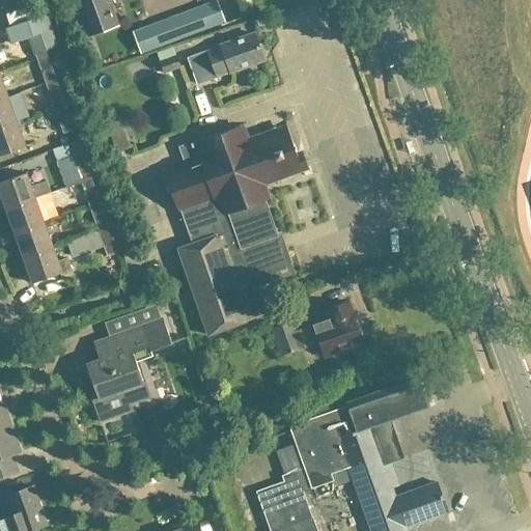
[(25,0),(12,0),(18,11),(4,17),(9,29),(22,24),(34,20),(29,7),(28,7),(25,0)]
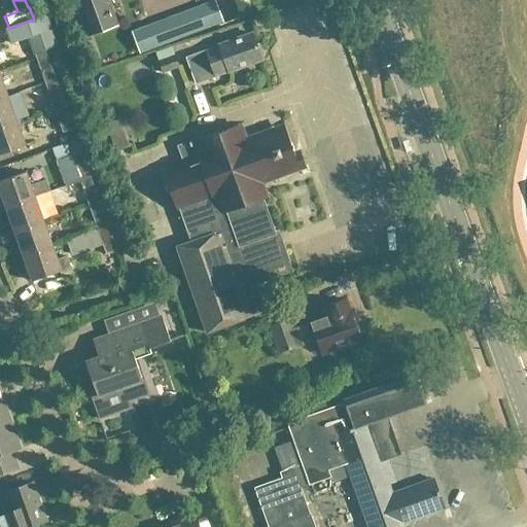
[(72,0),(86,37),(115,27),(107,4),(111,3),(110,0),(72,0)]
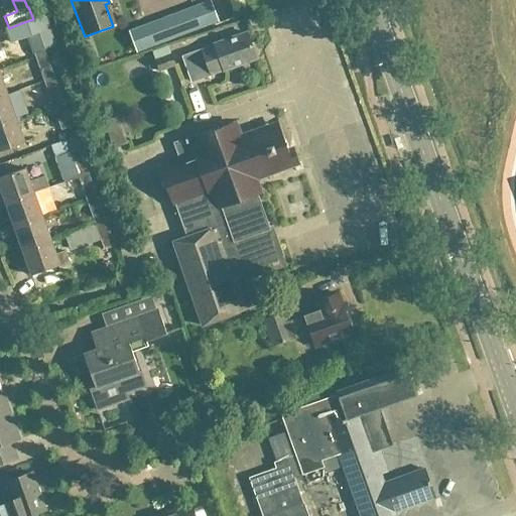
[(174,0),(164,0),(170,15),(179,11),(174,0)]
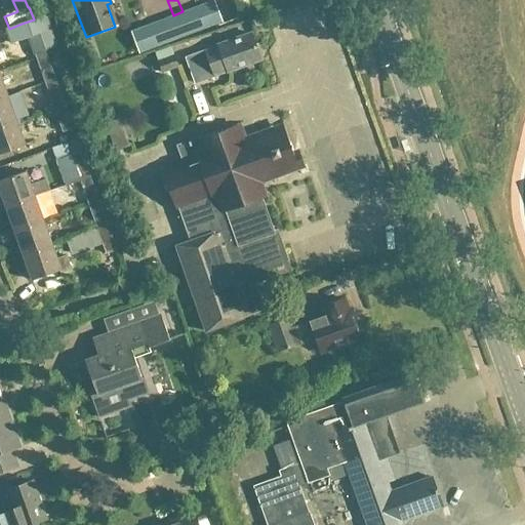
[(221,24),(213,2),(155,24),(129,33),(137,55),(163,46),(221,24)]
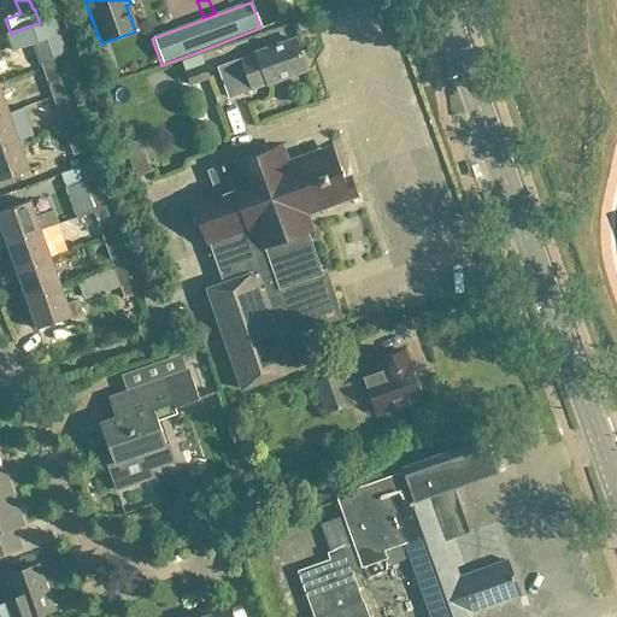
[(40,23),(25,28),(31,46),(39,65),(51,60),(65,56),(52,18),(46,21),(40,23)]
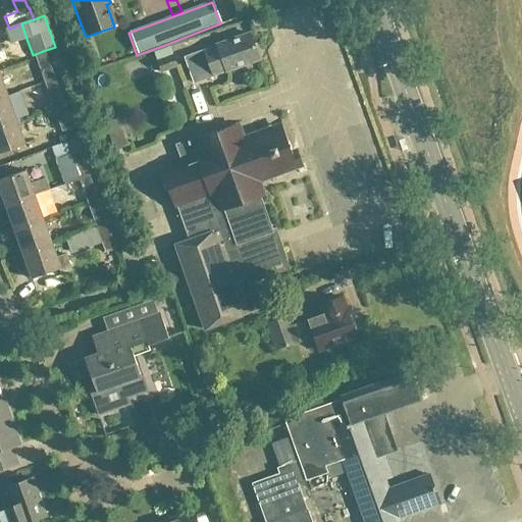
[(217,47),(185,58),(193,84),(212,76),(211,74),(224,69),(225,72),(258,61),(249,35),(216,46),(217,47)]
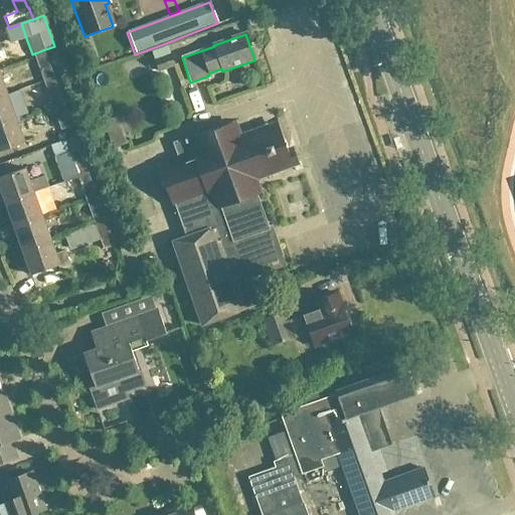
[(44,54),(33,58),(42,82),(52,78),(44,54)]
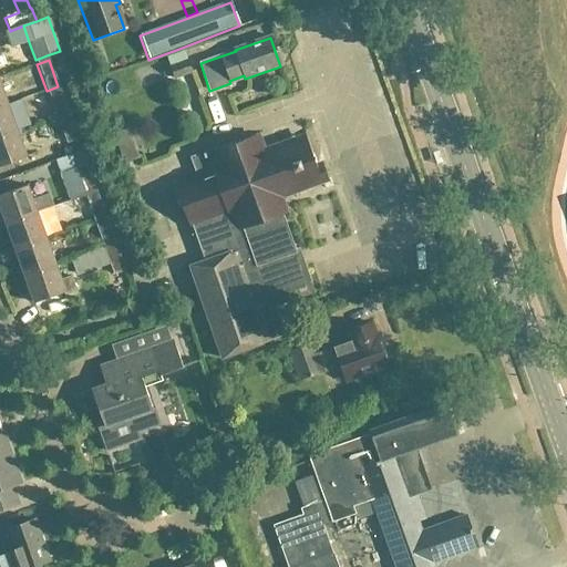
[(191,75),(186,61),(167,66),(173,82),(191,75)]
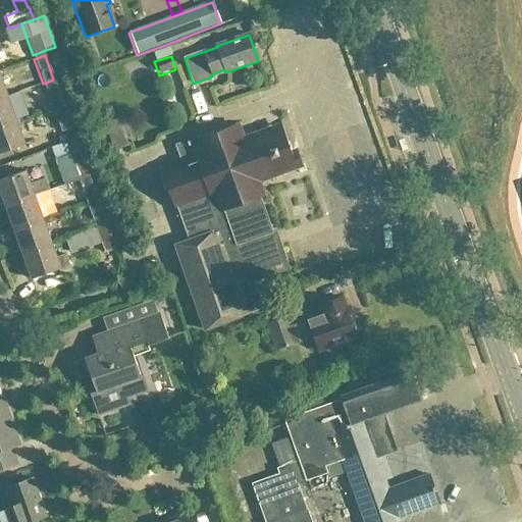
[(62,104),(53,80),(43,84),(50,104),(51,108),(62,104)]
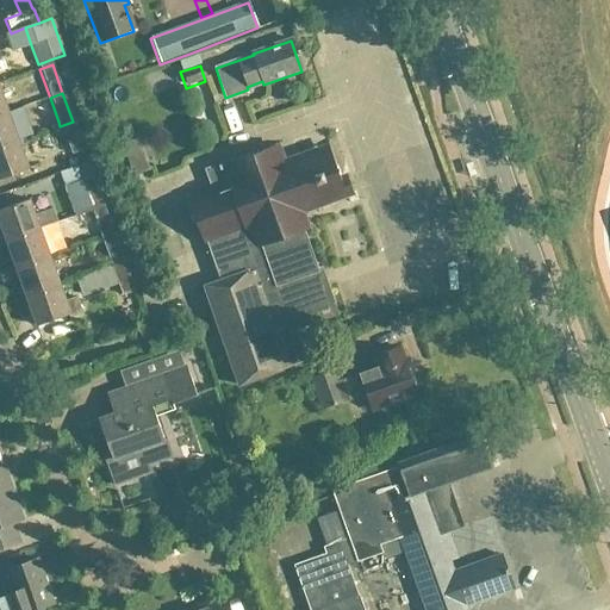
[(0,147),(18,141),(7,113),(0,114),(0,147)]
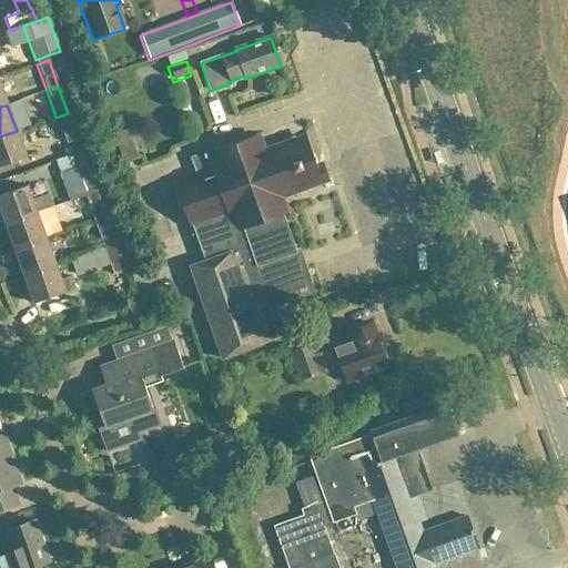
[(78,141),(68,113),(56,118),(57,119),(66,145),(78,141)]
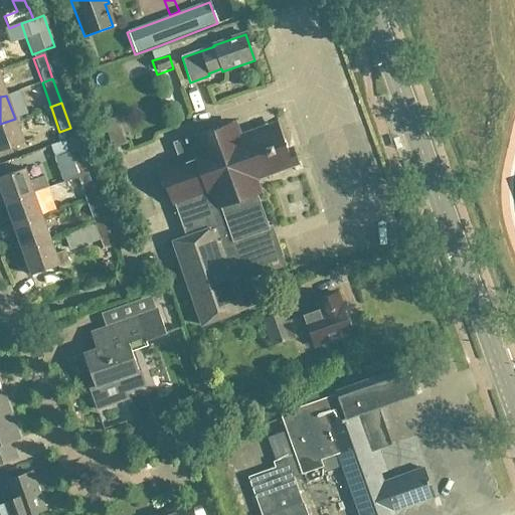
[(15,119),(0,124),(0,152),(23,144),(15,119)]
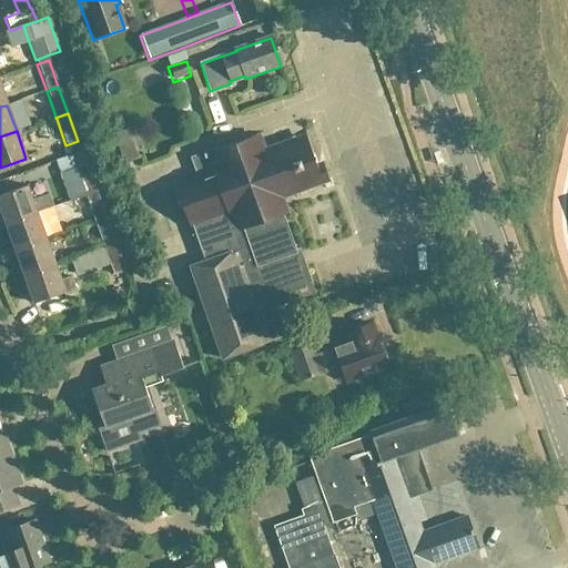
[(138,161),(127,131),(110,137),(121,166),(138,161)]
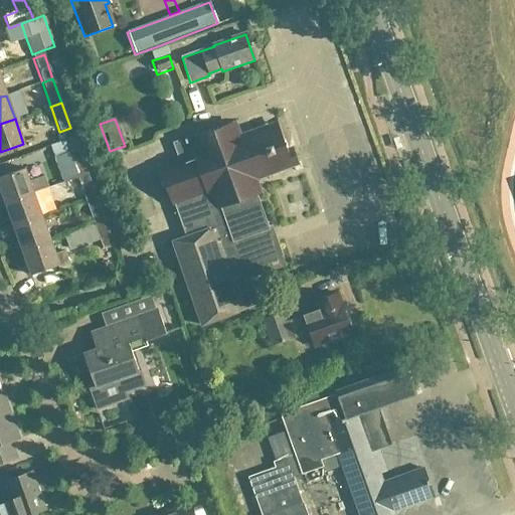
[(291,164),(285,146),(279,133),(272,136),(270,130),(242,139),(240,134),(235,135),(231,124),(185,139),(185,140),(170,145),(177,163),(159,169),(171,205),(174,204),(186,238),(173,242),(201,326),(235,315),(234,313),(258,305),(248,280),(286,267),(278,245),(275,246),(252,183),(258,181),(255,176),(291,164)]
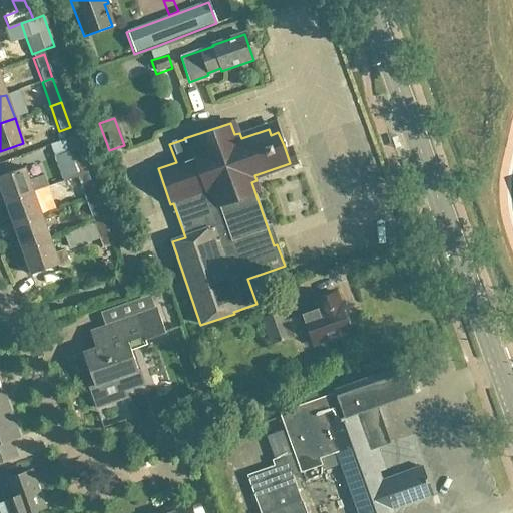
[(74,138),(55,144),(55,145),(56,145),(60,156),(67,153),(78,149),(74,138)]
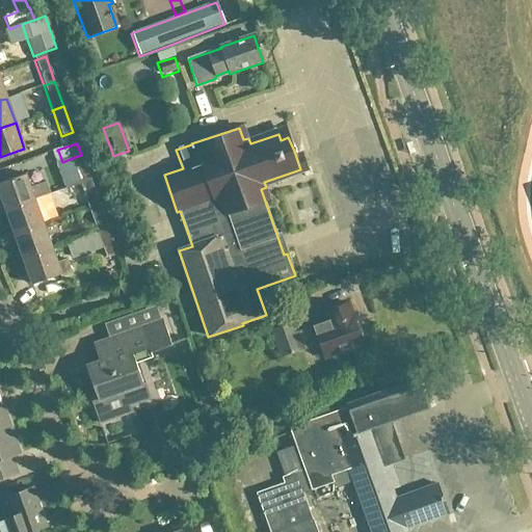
[(89,180),(81,155),(70,159),(79,184),(89,180)]
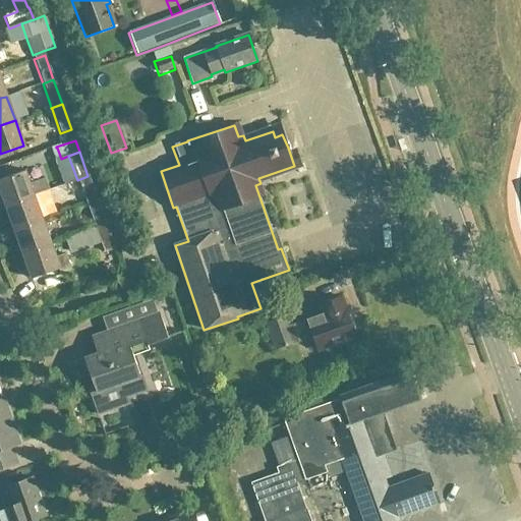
[(0,192),(4,206),(33,195),(24,171),(0,179),(0,192)]
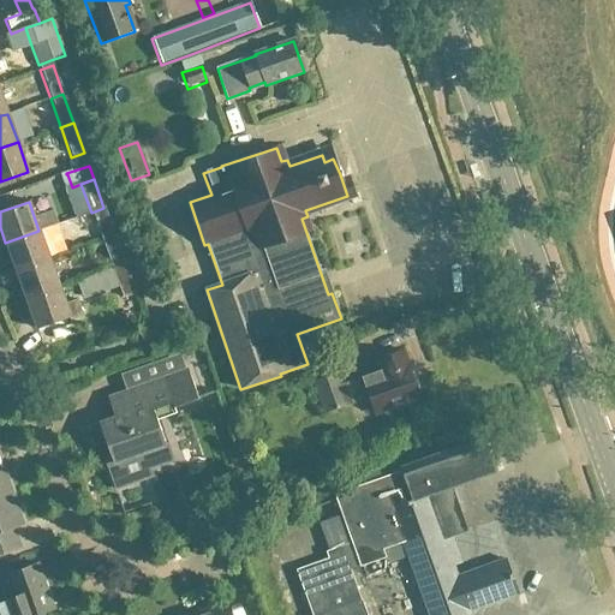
[(103,208),(91,213),(101,242),(114,237),(103,208)]
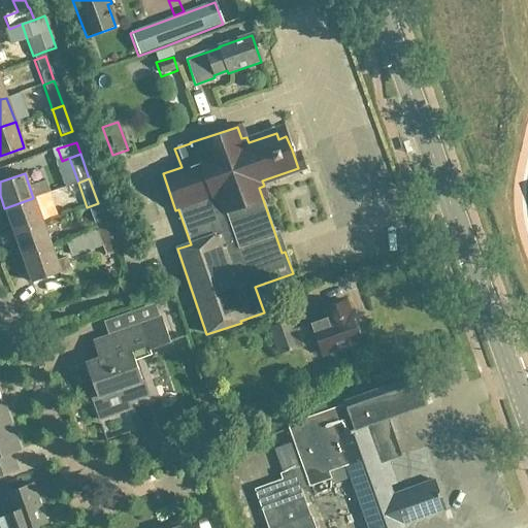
[(33,198),(4,208),(13,233),(42,223),(33,198)]
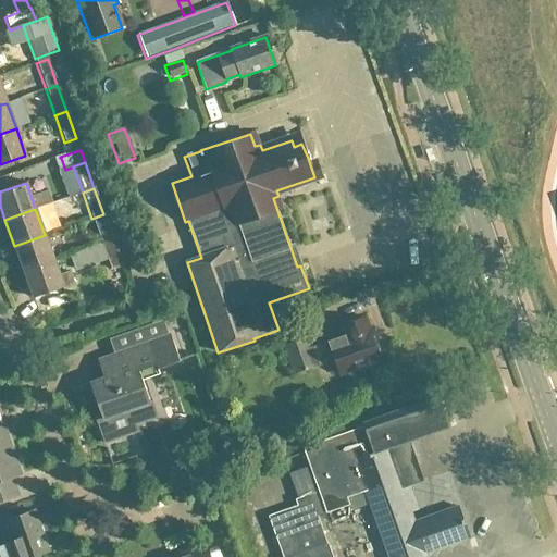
[(112,240),(103,214),(91,219),(101,245),(112,240)]
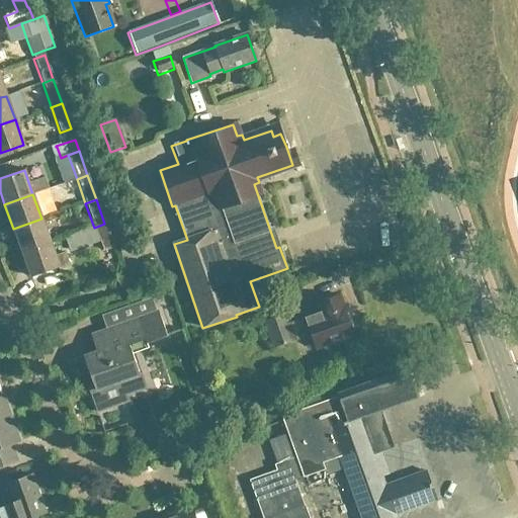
[(50,243),(41,219),(13,229),(21,253),(50,243)]
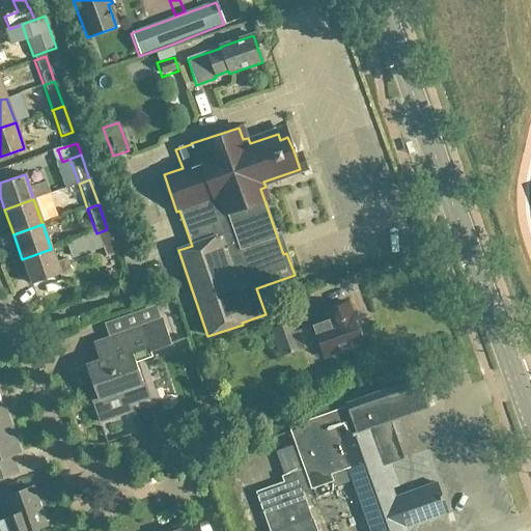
[(107,229),(96,233),(65,244),(71,260),(102,249),(106,259),(116,255),(107,229)]
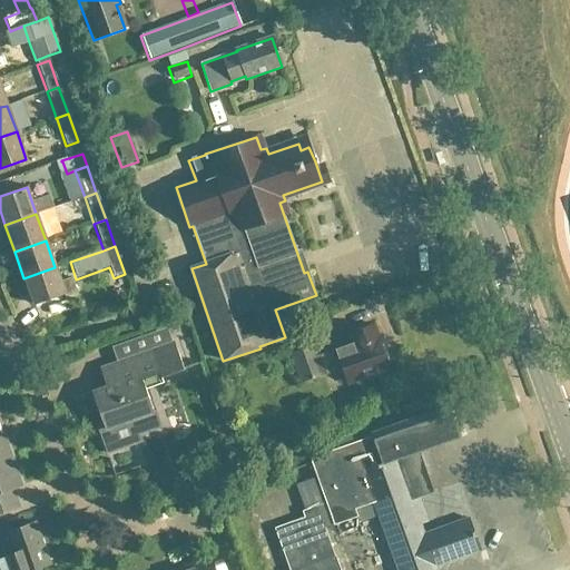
[(55,267),(23,278),(33,305),(64,294),(66,300),(77,296),(71,278),(60,283),(55,267)]
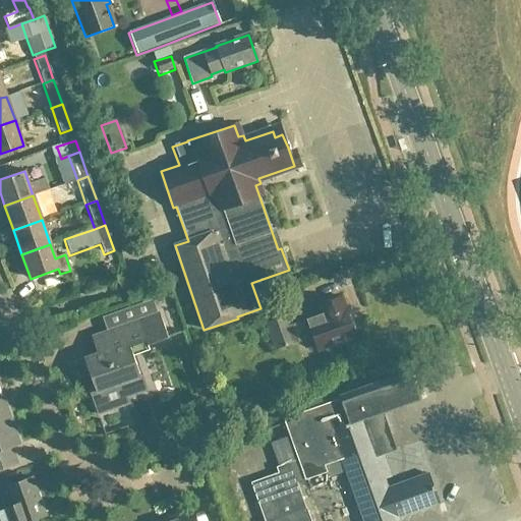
[(264,324),(274,352),(312,338),(316,350),(356,336),(346,310),(344,311),(339,297),(321,303),(324,313),(289,327),(285,316),(264,324)]
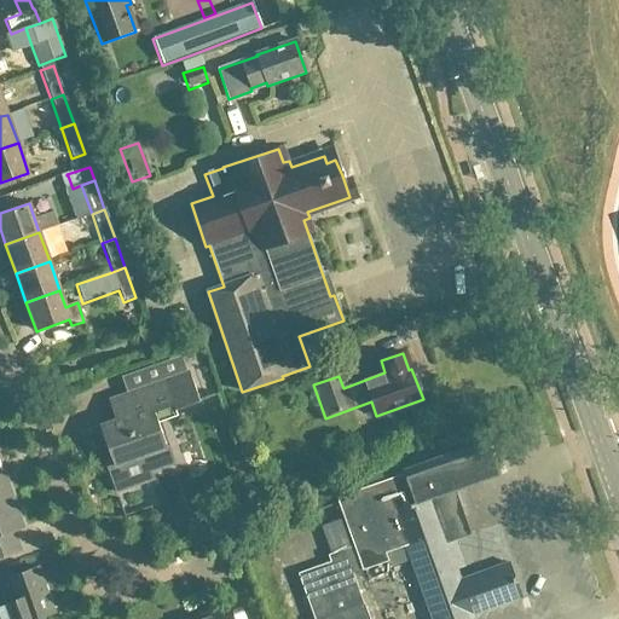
[(168,460),(168,455),(154,414),(173,406),(174,411),(198,403),(189,372),(108,401),(115,421),(99,427),(113,466),(105,468),(115,493),(146,482),(150,480),(151,476),(151,473),(149,467),(152,468),(156,468),(163,466),(167,463),(168,460)]
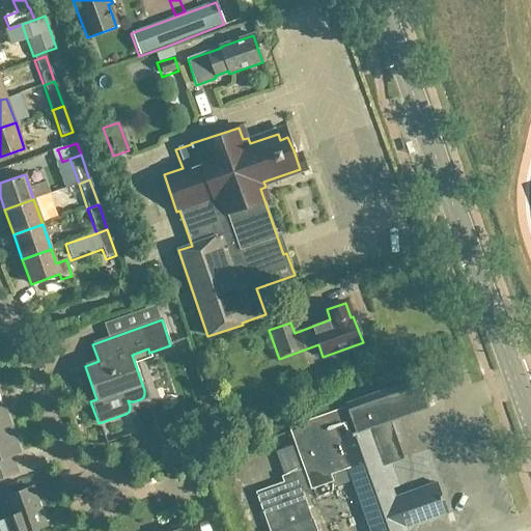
[(295,445),(303,470),(302,470),(309,491),(310,490),(332,482),(330,475),(346,469),(369,530),(403,530),(403,528),(446,512),(436,484),(400,497),(401,498),(393,501),(389,490),(396,487),(388,465),(393,463),(387,447),(397,443),(389,422),(426,409),(416,378),(414,379),(414,380),(358,400),(359,402),(344,408),(333,412),(328,413),(326,406),(285,420),(295,445)]
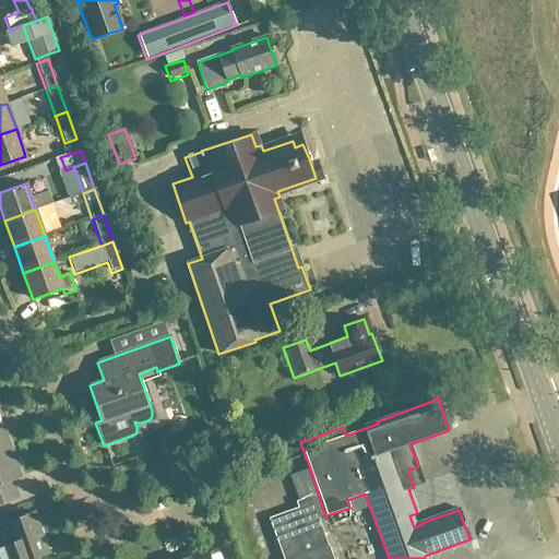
[(0,433),(0,504),(18,499),(12,480),(20,477),(7,440),(2,441),(0,433)]
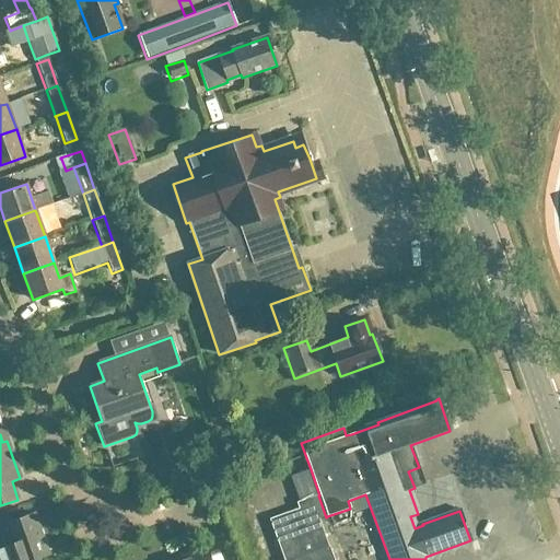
[(289,478),(299,503),(296,503),(299,509),(269,520),(284,559),(333,559),(328,547),(322,528),(318,520),(326,517),(318,496),(319,496),(311,469),(289,478)]
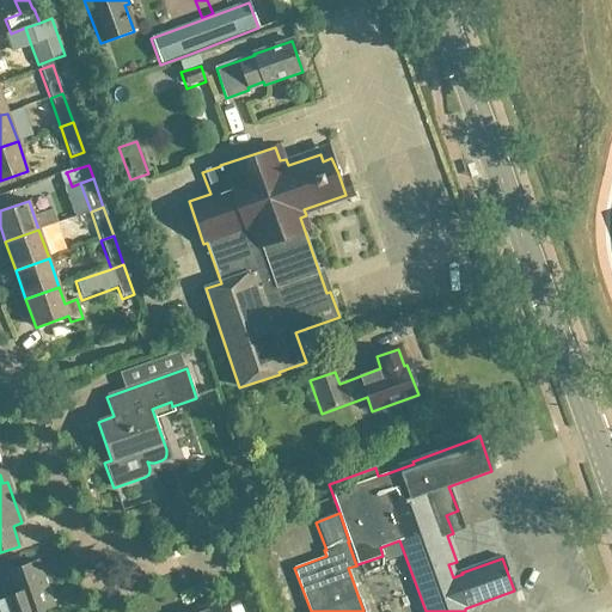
[(73,549),(44,558),(50,576),(79,567),(73,549)]
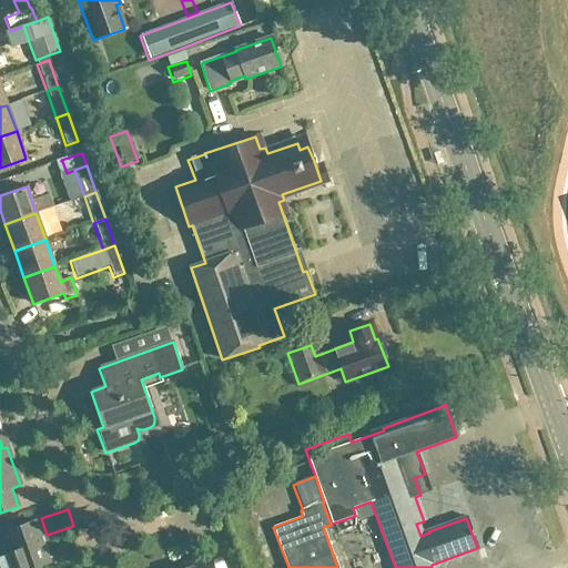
[(12,553),(0,557),(0,567),(38,567),(34,557),(46,554),(34,523),(6,533),(12,553)]
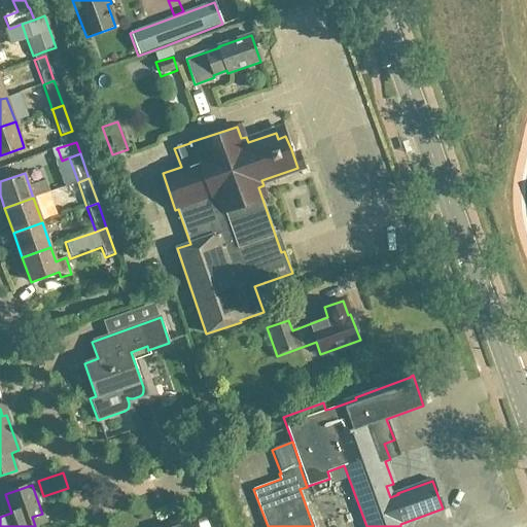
[(319,526),(348,526),(343,503),(316,510),(319,526)]
